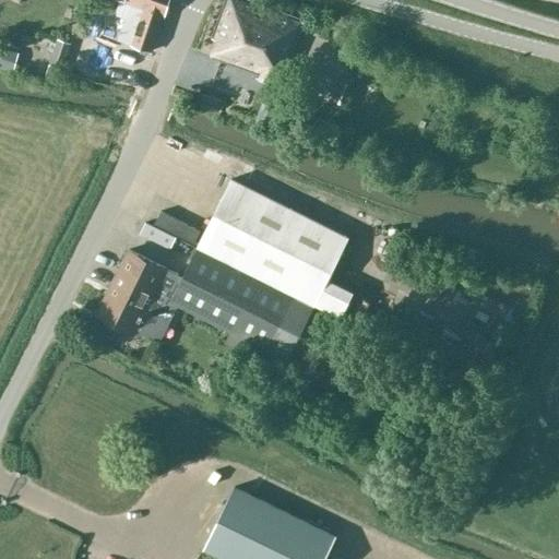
[(50,16),(55,0),(42,0),(38,13),(50,16)]
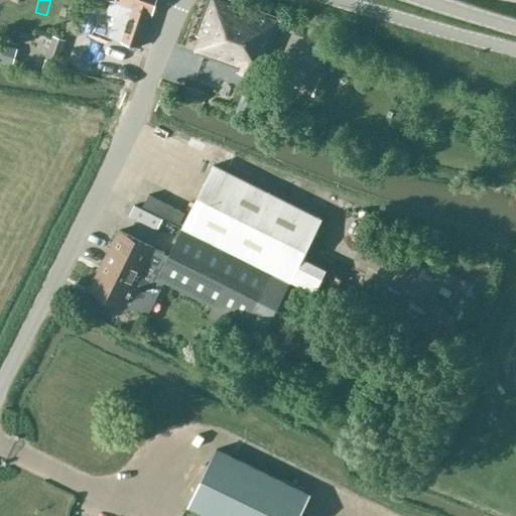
[(140,47),(145,33),(151,15),(155,0),(108,0),(119,4),(109,36),(120,40),(121,40),(117,52),(128,56),(132,44),(140,47)]
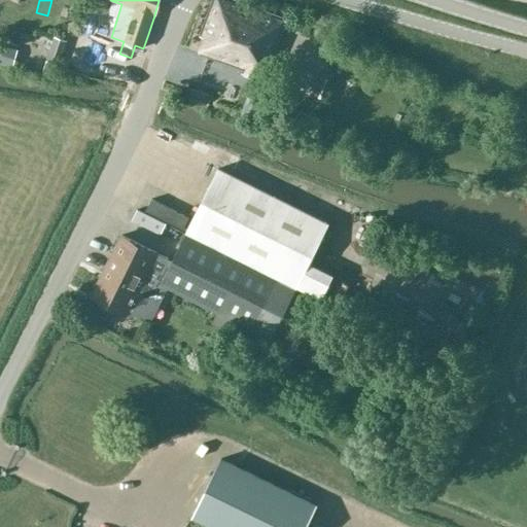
[(284,21),(266,13),(230,0),(213,0),(212,2),(200,41),(200,46),(200,55),(200,56),(243,71),(242,73),(262,80),(284,21)]
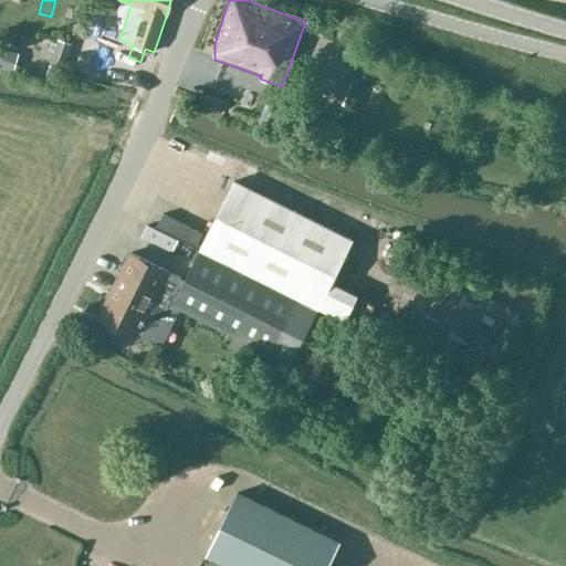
[(60,40),(48,76),(60,81),(72,44),(60,40)]
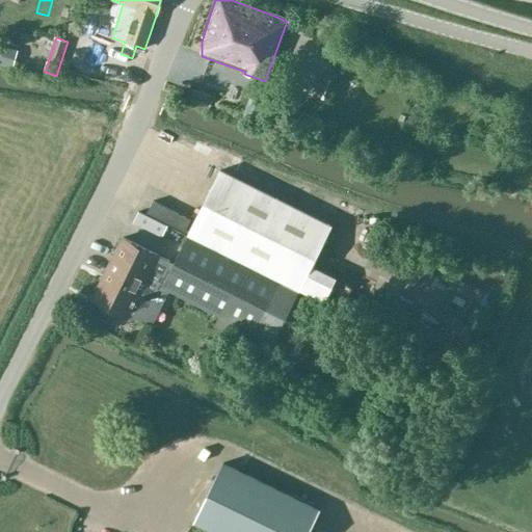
[(2,48),(0,56),(0,63),(10,68),(15,51),(2,48)]
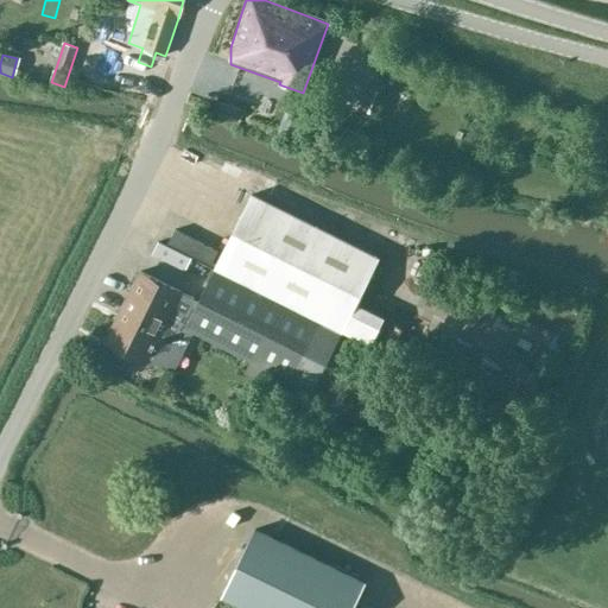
[(356,303),(378,260),(251,196),(214,268),(342,333),(342,331),(371,346),(385,316),(356,303)]
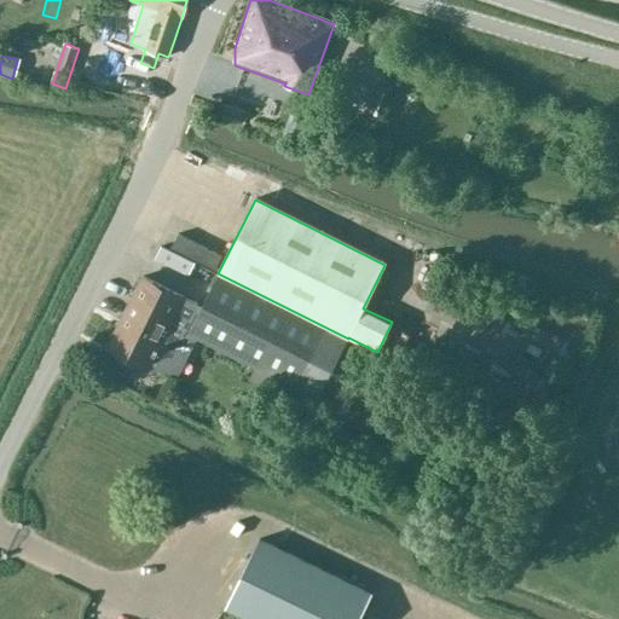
[(177,235),(171,247),(214,268),(220,255),(177,235)]
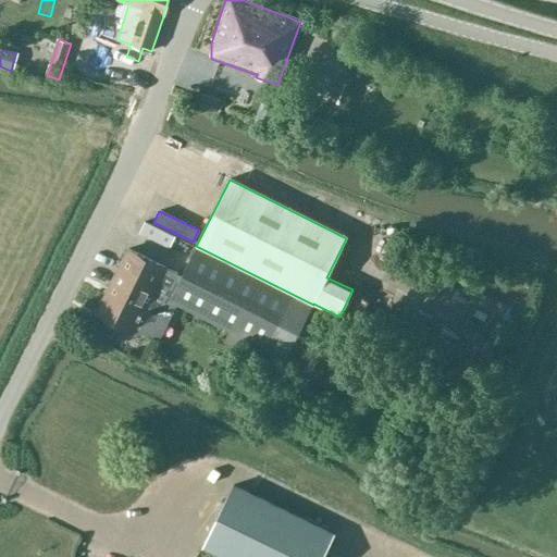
[(145,221),(139,233),(170,248),(175,236),(145,221)]
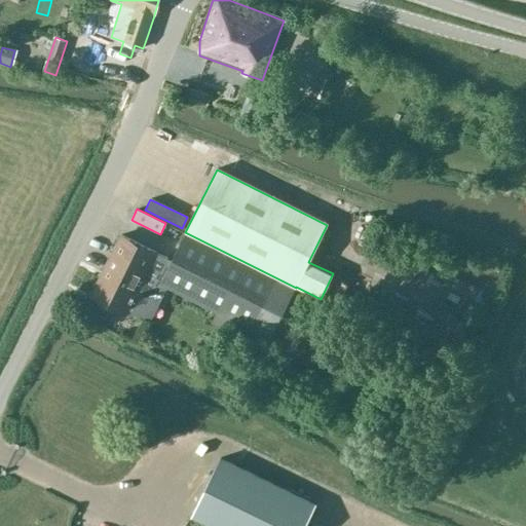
[(357,209),(350,216),(366,227),(371,220),(357,209)]
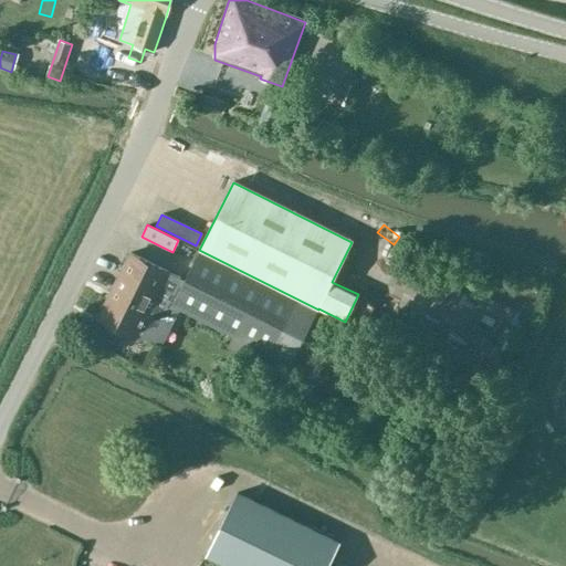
[(185,280),(169,272),(132,251),(101,320),(135,337),(137,334),(161,345),(180,310),(249,344),(270,355),(290,365),(317,312),(278,291),(199,252),(185,280)]
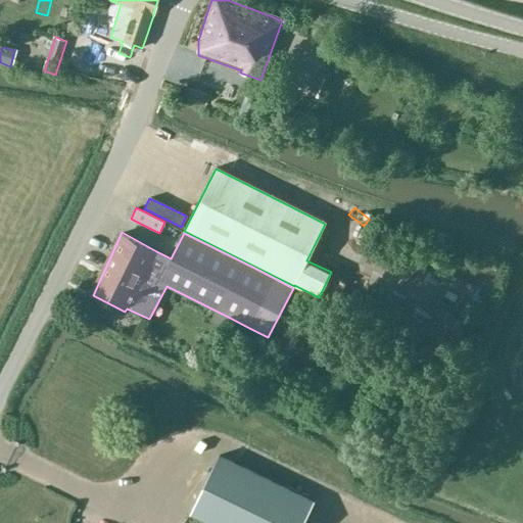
[(302,522),(314,502),(219,456),(191,513),(210,522),(302,522)]
